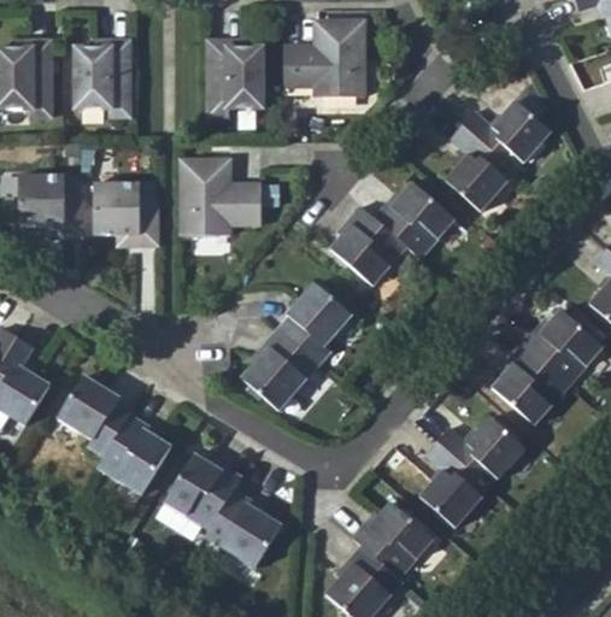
[(610,0),(568,0),(574,16),(595,9),(606,41),(610,39),(610,0)]
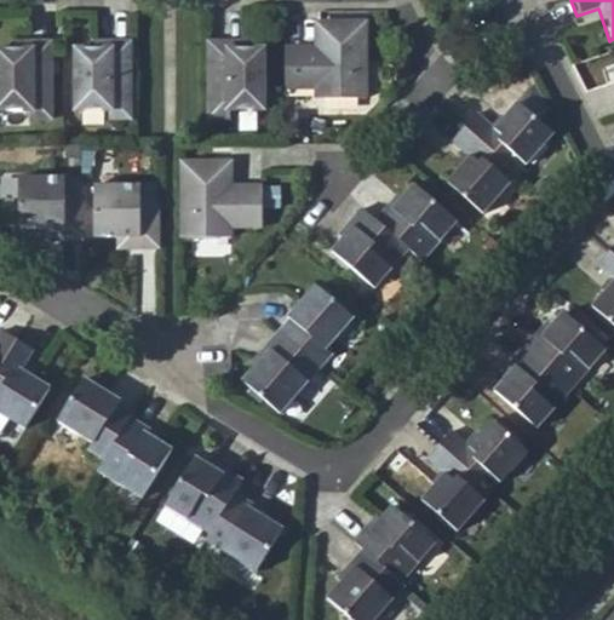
[(286,81),(317,81),(319,93),(366,92),(367,17),(321,16),(320,38),(285,36),(286,81)]
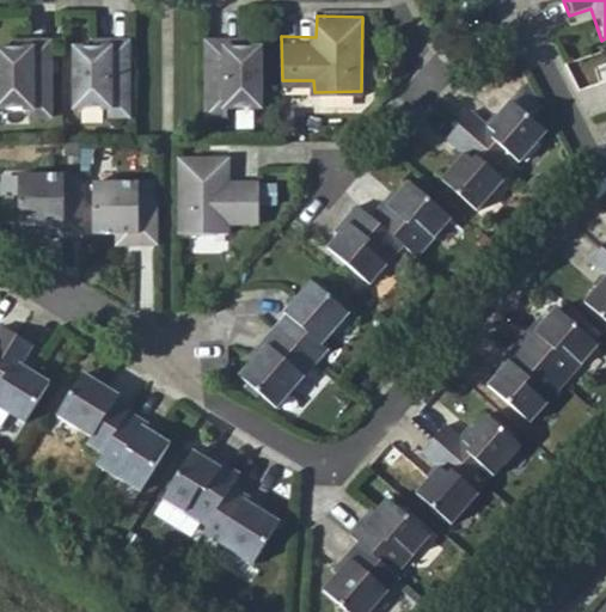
[(74,43),(74,102),(104,102),(103,114),(126,112),(123,36),(105,35),(105,44),(74,43)]
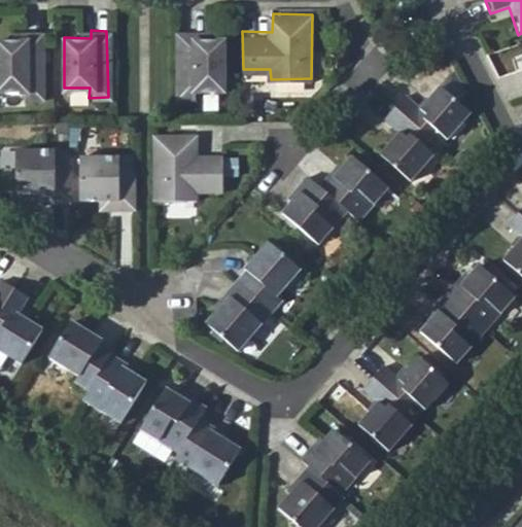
[(220,94),(221,39),(195,39),(194,30),(176,30),(176,100),(195,100),(195,93),(220,94)]
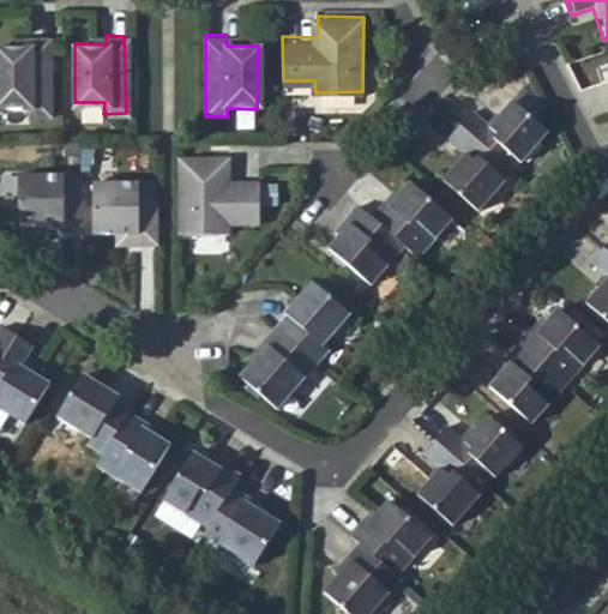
[(44,114),(43,38),(24,36),(24,44),(1,44),(0,72),(0,101),(23,102),(23,114),(44,114)]
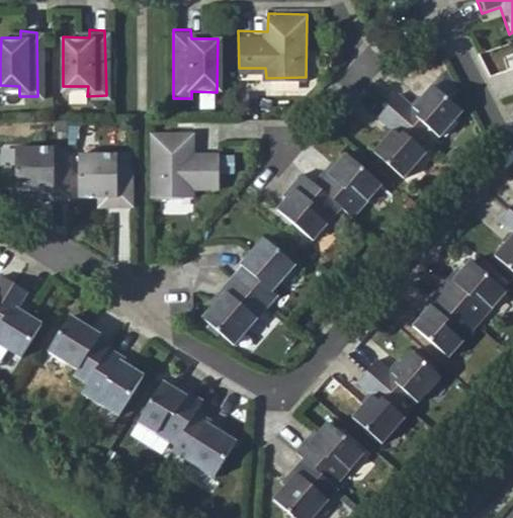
[(427,87),(409,109),(395,96),(382,111),(419,142),(427,133),(435,140),(455,114),(427,87)]
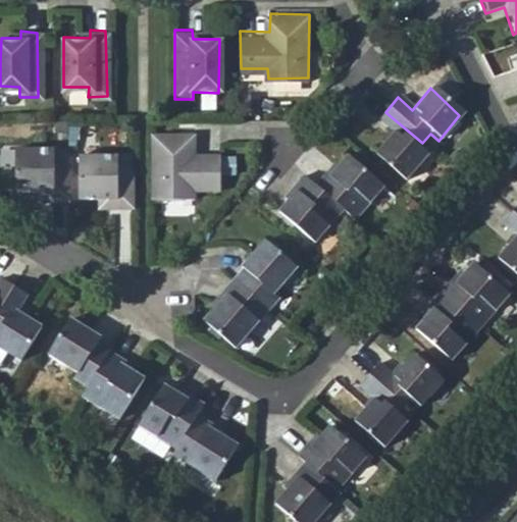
[(388,134),(375,152),(405,178),(421,157),(414,150),(422,143),(385,112),(374,124),(388,134)]
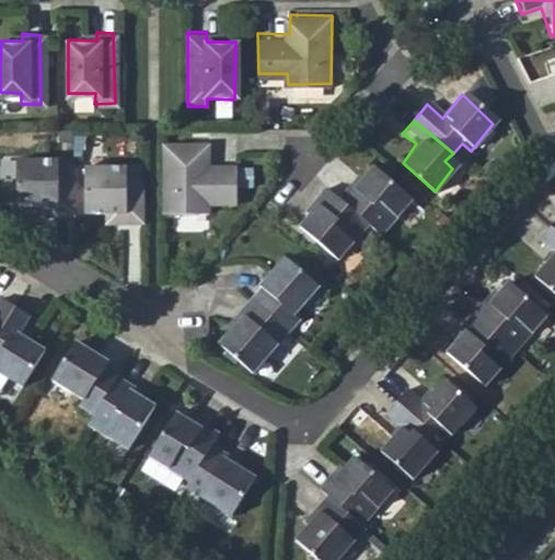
[(163,143),(162,212),(203,213),(200,201),(239,202),(238,164),(203,162),(200,142),(163,143)]
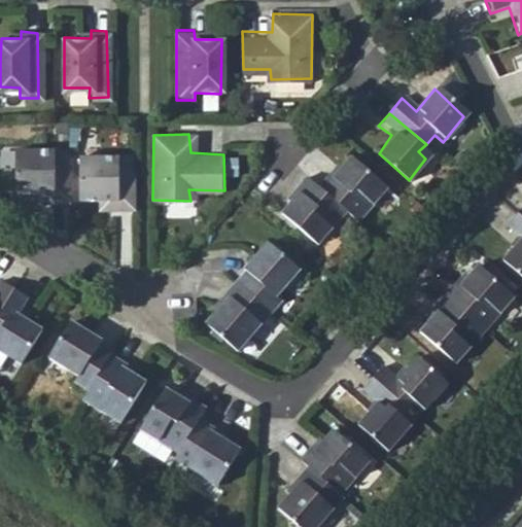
[(53,147),(12,148),(15,189),(48,186),(47,202),(67,202),(68,164),(53,164),(53,147)]
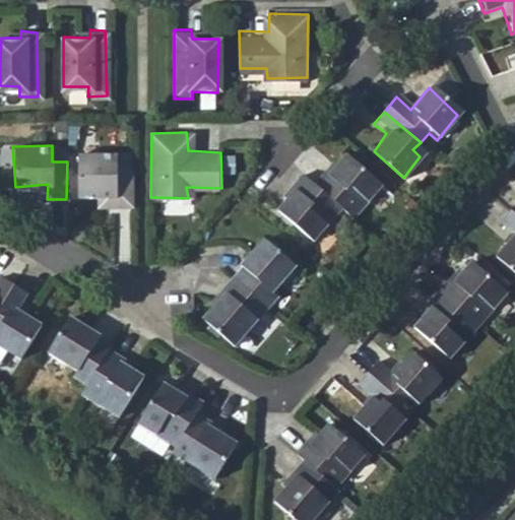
[(79,195),(116,196),(118,205),(131,205),(130,172),(117,171),(118,155),(79,154),(79,195)]
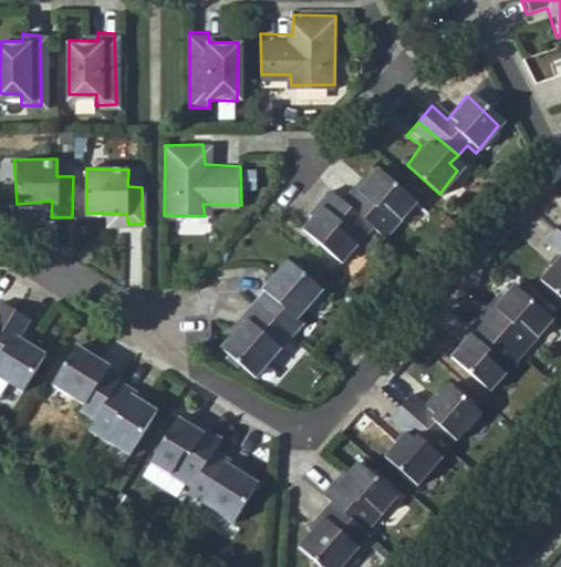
[(382,243),(413,205),(378,177),(362,195),(354,188),(340,205),(369,232),(382,243)]
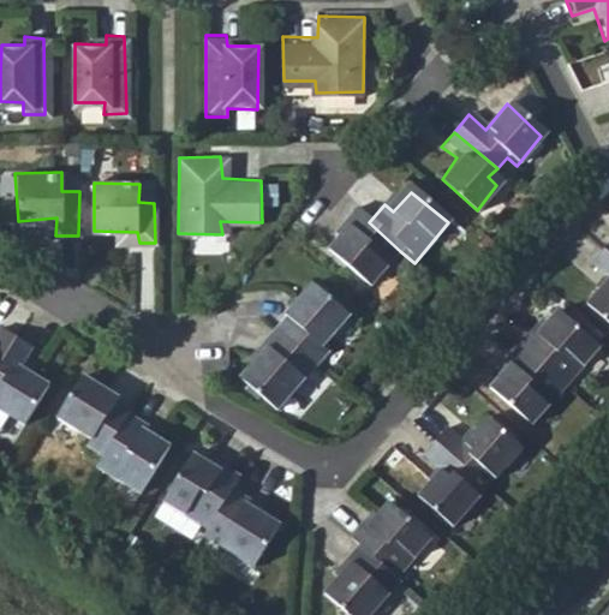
[(347,236),(328,258),(366,290),(400,251),(369,222),(357,212),(341,231),(347,236)]
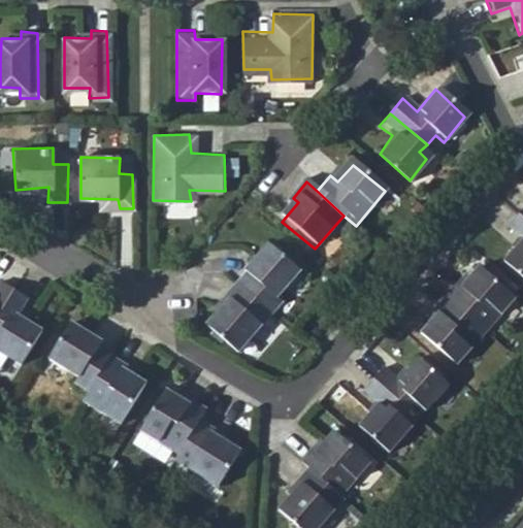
[(500,259),(522,278),(522,224),(515,216),(500,232),(515,243),(500,259)]
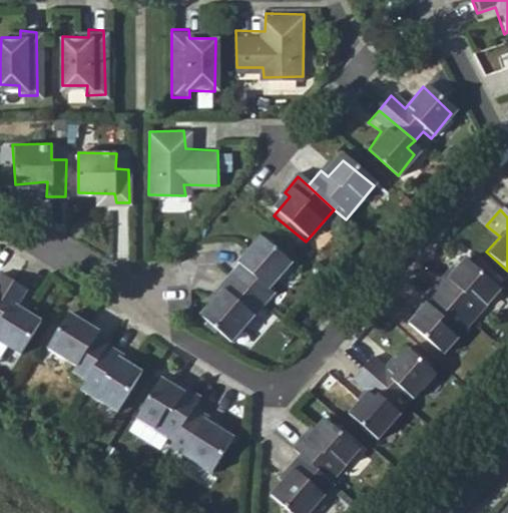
[(269,288),(291,262),(256,232),(232,257),(236,260),(225,272),(263,303),(273,291),(269,288)]
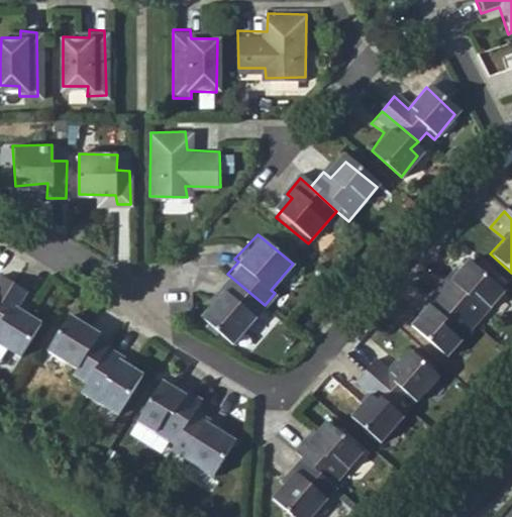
[(468,264),(451,283),(445,277),(434,290),(472,324),(500,291),(468,264)]
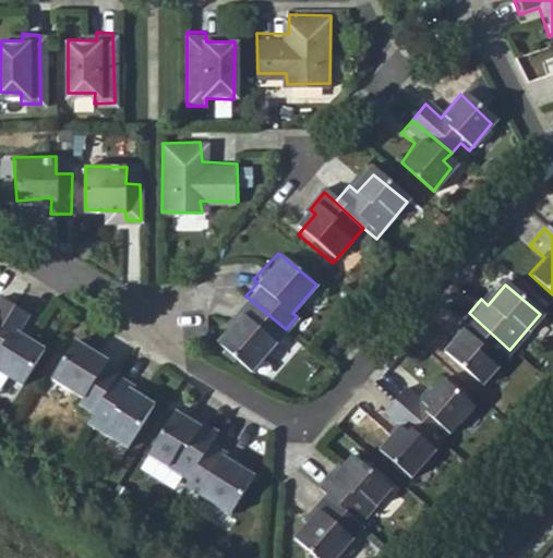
[(0,331),(15,305),(1,294),(0,296),(0,331)]
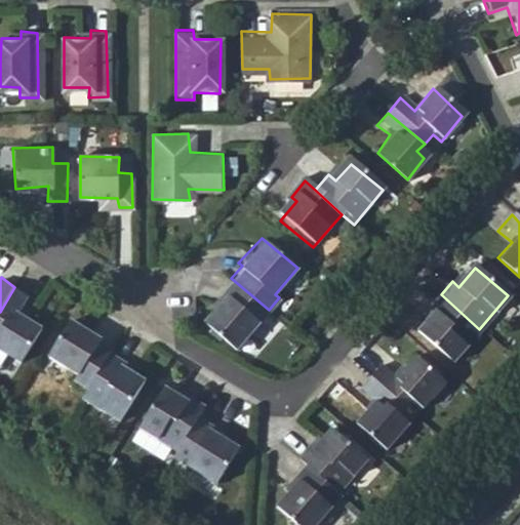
[(224,295),(202,319),(237,348),(269,310),(231,278),(220,290),(224,295)]
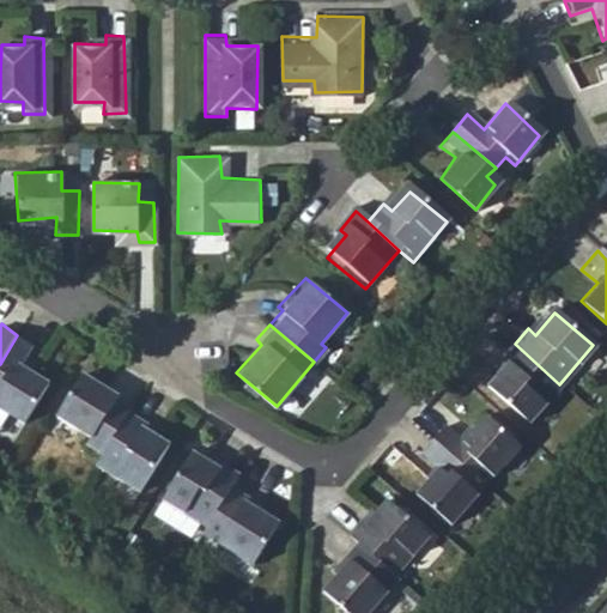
[(0,405),(29,419),(53,380),(25,364),(35,346),(17,335),(0,364),(0,389),(1,390),(0,393),(0,405)]
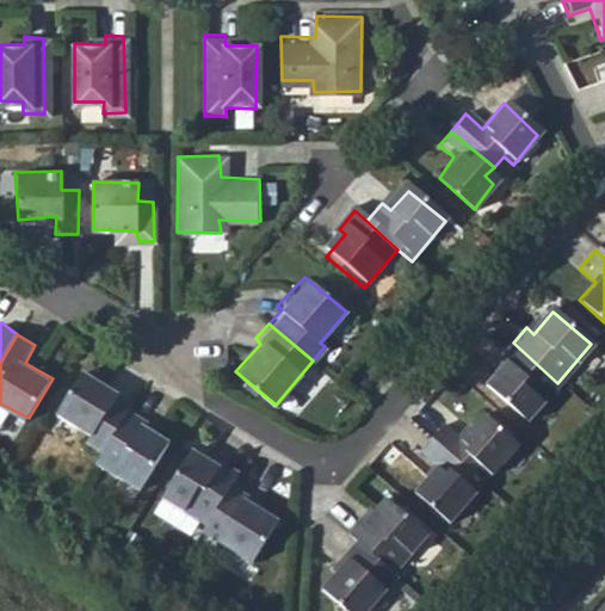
[(505,364),(487,387),(526,419),(557,383),(513,343),(498,358),(505,364)]
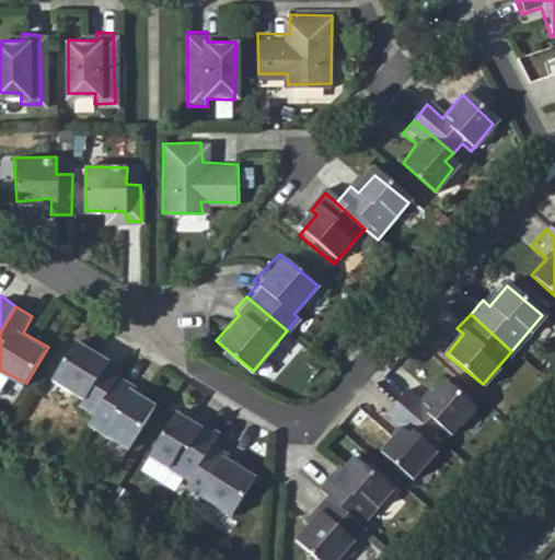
[(55,382),(84,398),(82,404),(95,411),(120,370),(124,366),(110,359),(113,354),(82,335),(55,382)]
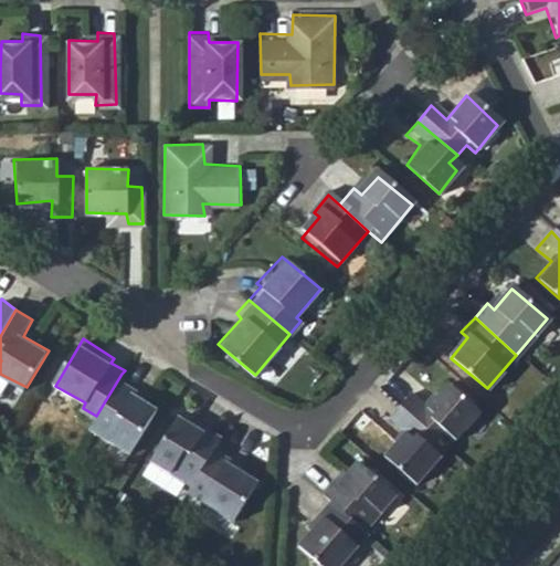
[(122,374),(96,416),(92,423),(133,449),(160,401),(140,391),(143,385),(122,374)]
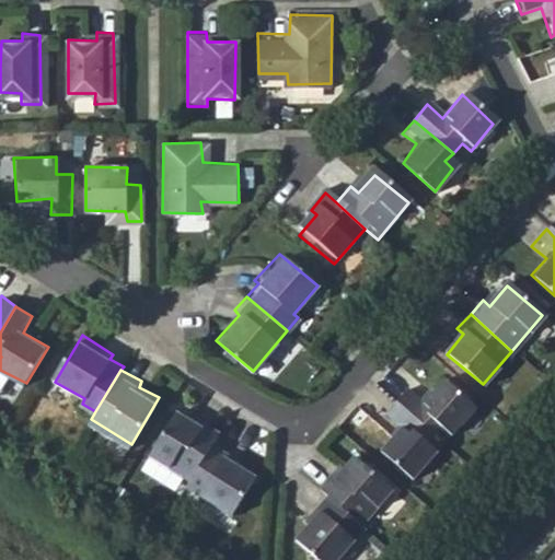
[(395,398),(434,431),(446,421),(453,428),(474,403),(442,374),(425,396),(408,382),(395,398)]
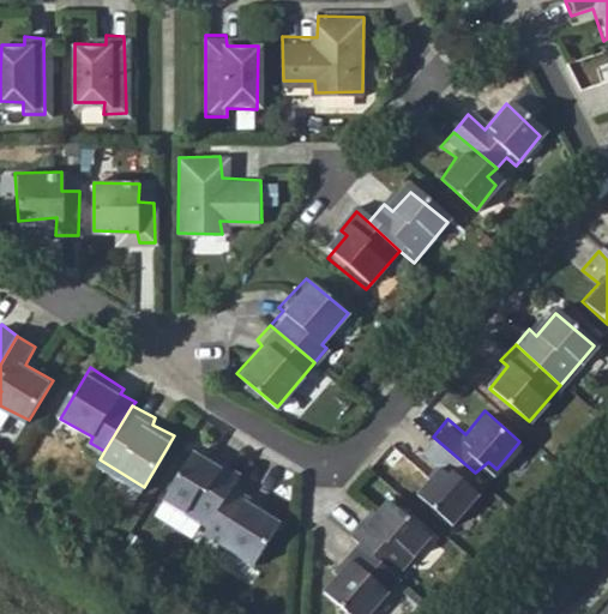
[(435,465),(421,483),(456,513),(475,489),(464,482),(475,473),(433,437),(420,453),(435,465)]
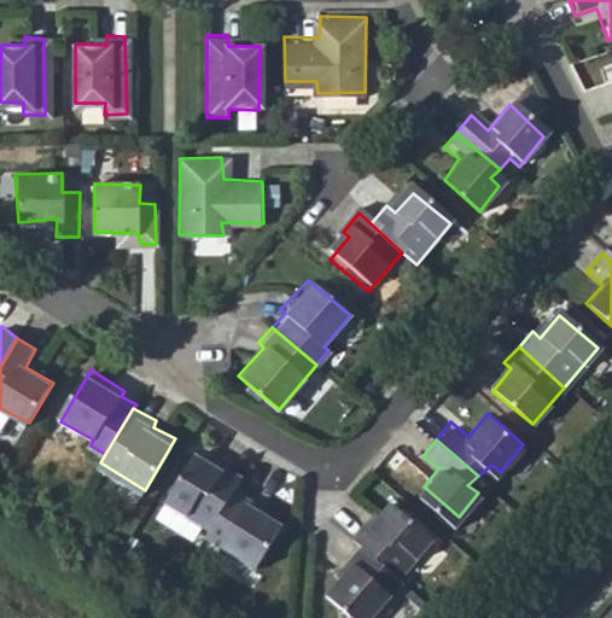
[(199,454),(174,496),(215,522),(242,477),(245,471),(231,460),(227,471),(199,454)]
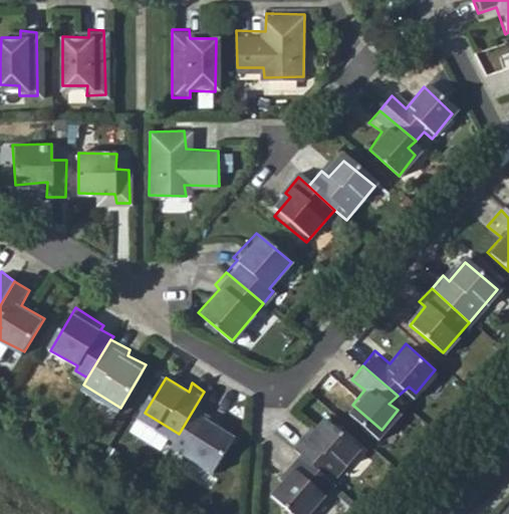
[(201,397),(179,434),(176,440),(218,466),(239,428),(213,413),(217,406),(201,397)]
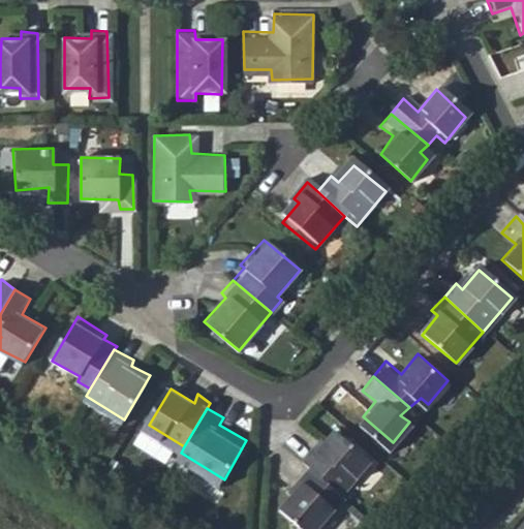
[(335,430),(316,447),(312,443),(300,459),(302,462),(308,466),(340,494),(341,494),(371,459),(335,430)]
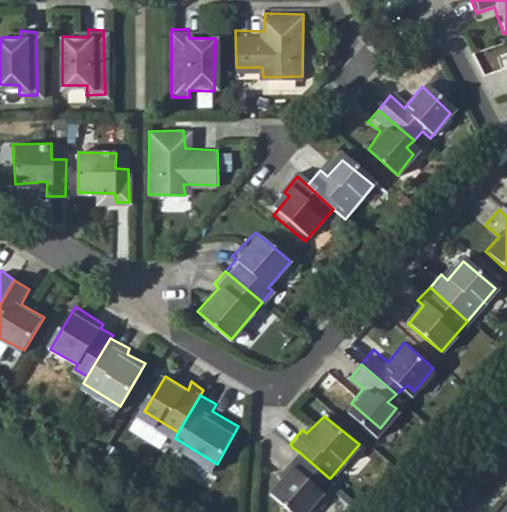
[(295,467),(274,489),(300,511),(311,511),(335,484),(330,478),(329,478),(298,451),(287,464),(295,467)]
